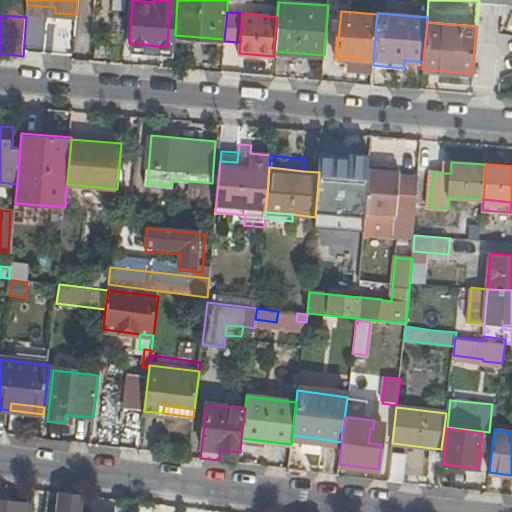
[(441,449),(432,448),(431,458),(440,459),(441,449)]
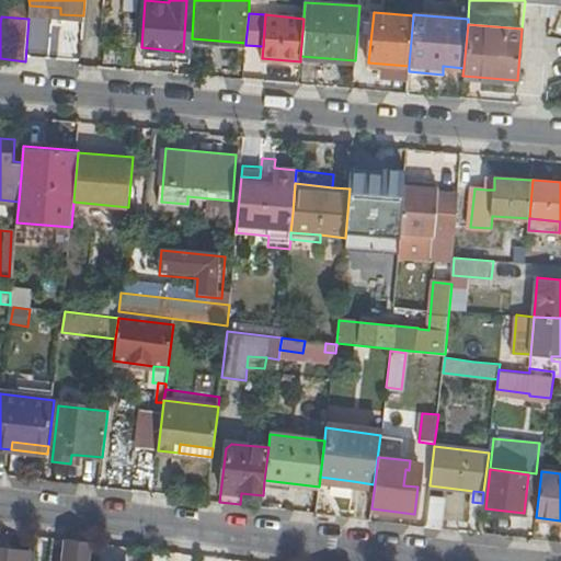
[(443,502),(428,500),(425,527),(439,528),(443,502)]
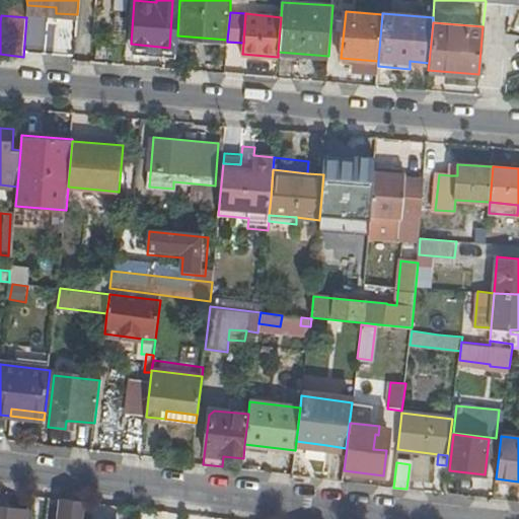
[(59,518),(82,518),(85,500),(63,498),(59,518)]
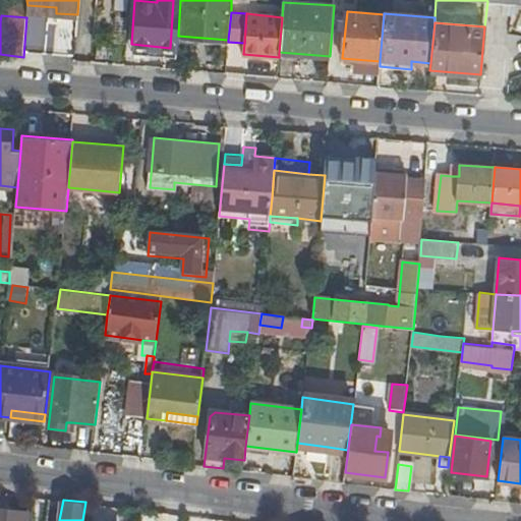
[(0,520),(25,520),(27,512),(0,508),(0,520)]
